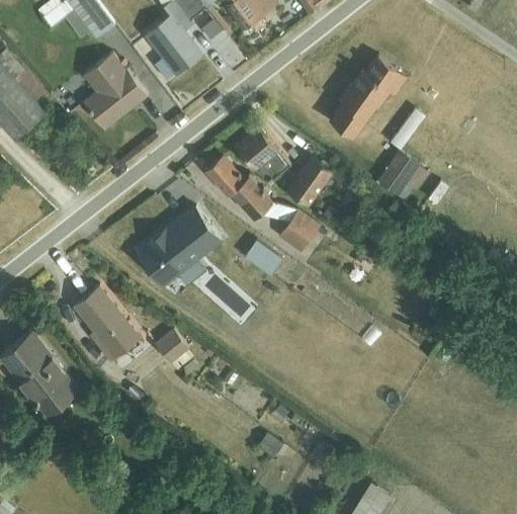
[(90,32),(66,1),(61,5),(57,0),(51,0),(37,11),(51,29),(64,19),(80,40),(90,32)]
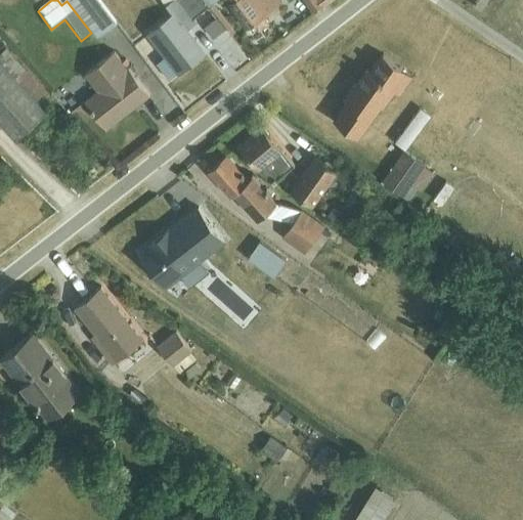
[(68,0),(67,1),(91,33),(96,40),(117,26),(96,0),(68,0)]
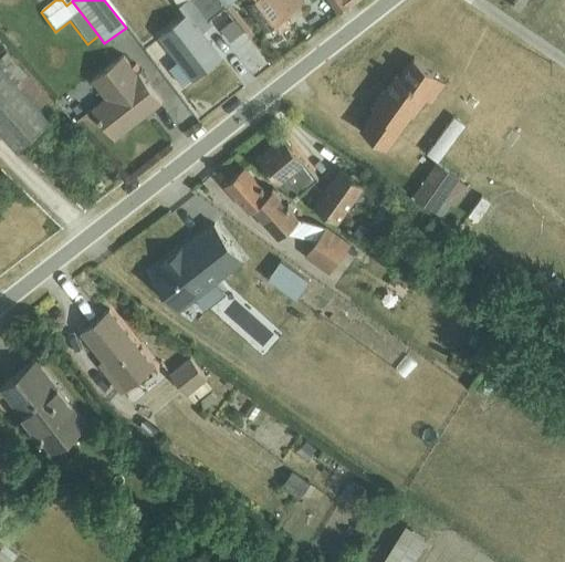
[(170,0),(185,18),(157,39),(177,64),(169,71),(182,89),(220,60),(200,35),(212,27),(209,23),(223,11),(215,0),(170,0)]
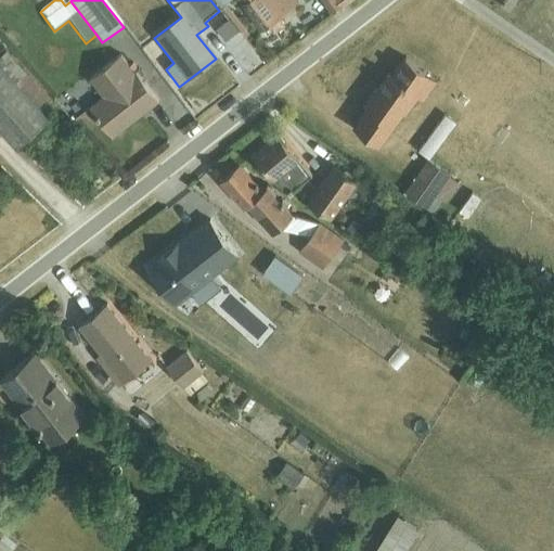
[(236,0),(261,34),(269,28),(273,34),(283,27),(279,21),(297,7),(292,0),(236,0)]
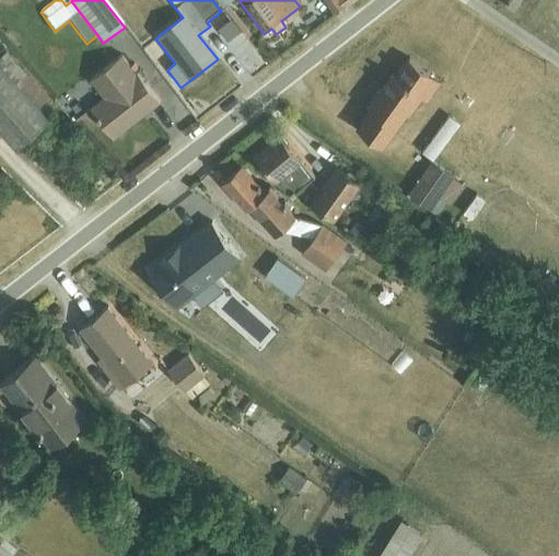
[(322,0),(335,16),(358,0),(357,0),(322,0)]
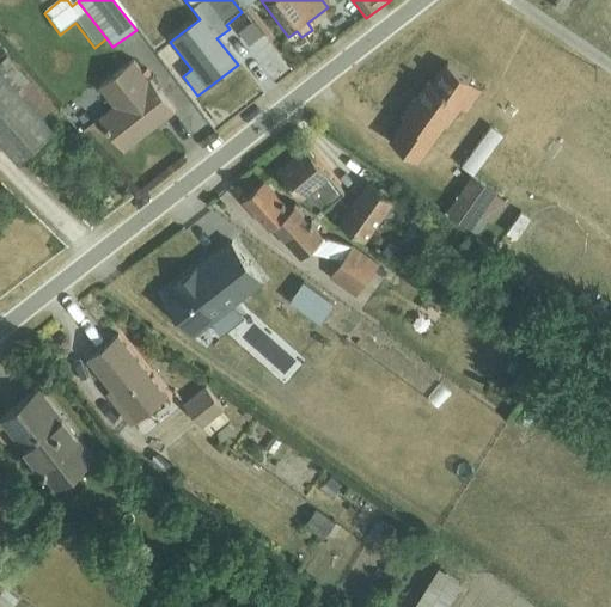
[(570,0),(557,0),(553,8),(562,14),(570,0)]
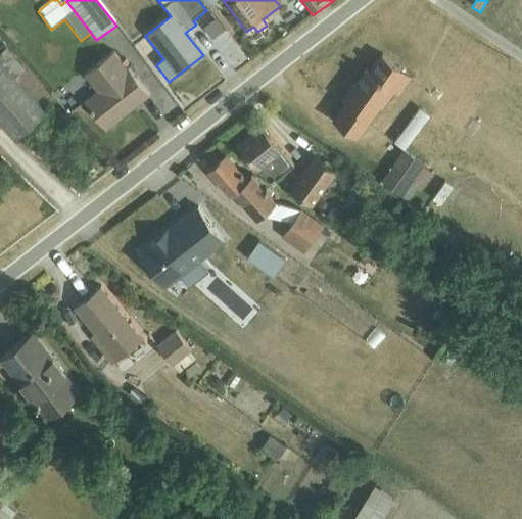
[(216,19),(203,29),(212,41),(225,32),(216,19)]
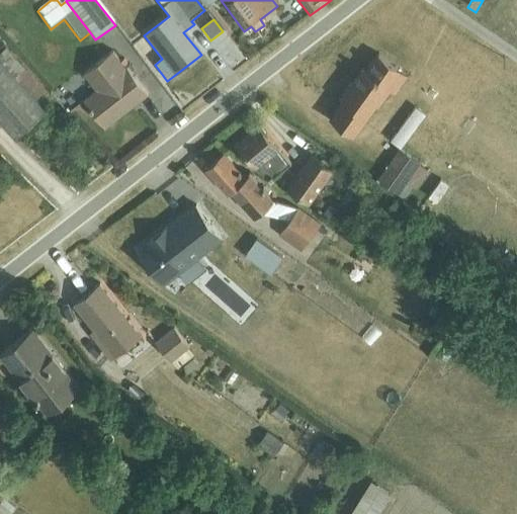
[(0,124),(14,141),(46,110),(35,101),(45,94),(5,52),(0,56),(0,124)]
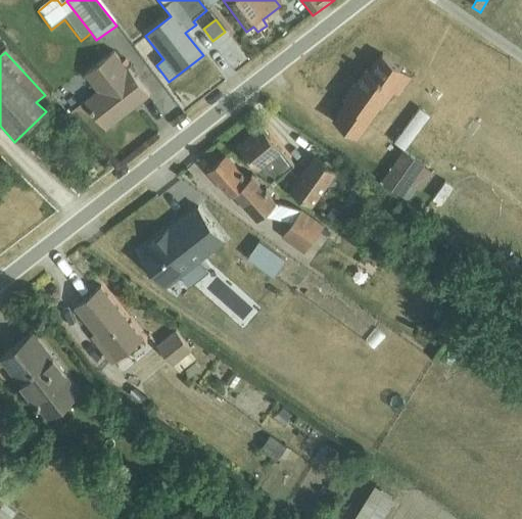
[(114,53),(84,78),(96,93),(84,103),(105,132),(149,97),(114,53)]
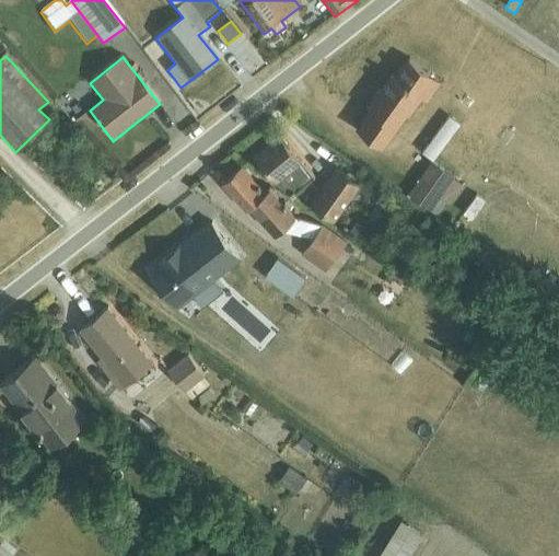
[(372,113),(357,131),(382,150),(410,111),(414,113),(422,101),(427,103),(440,84),(409,61),(395,80),(393,78),(381,94),(379,93),(368,109),(372,113)]
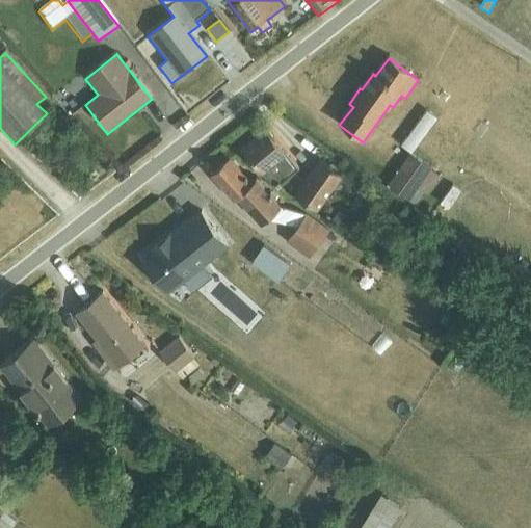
[(266,131),(242,151),(261,175),(277,187),(298,170),(266,131)]
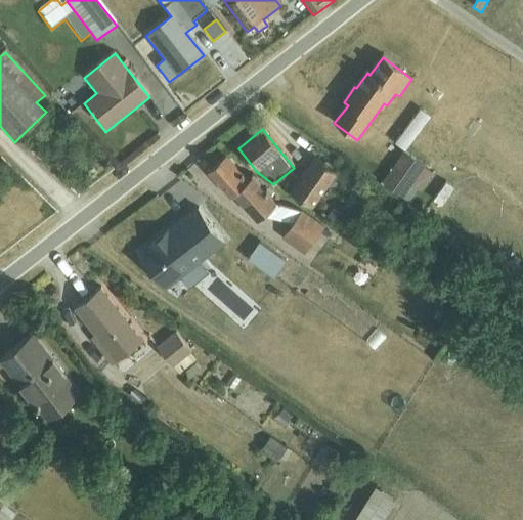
[(404,153),(382,183),(408,204),(418,191),(421,193),(433,175),(424,169),(425,167),(404,153)]
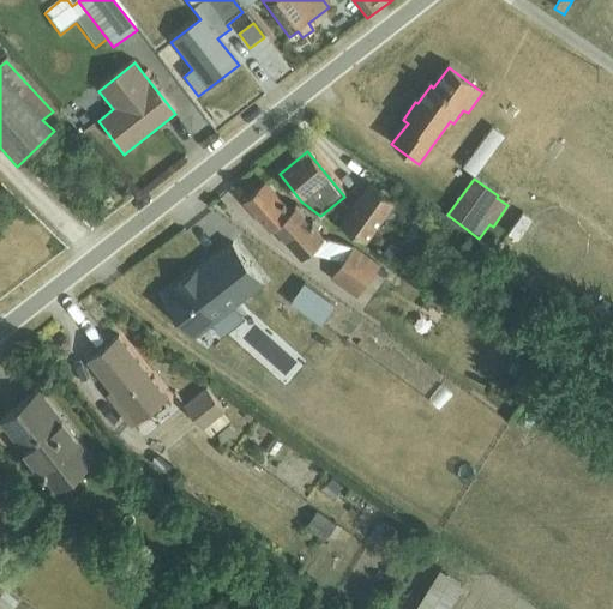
[(264,185),(245,203),(271,233),(275,230),(301,259),(305,257),(342,264),(330,281),(356,300),(380,267),(354,248),(324,239),(296,209),(290,213),(264,185)]
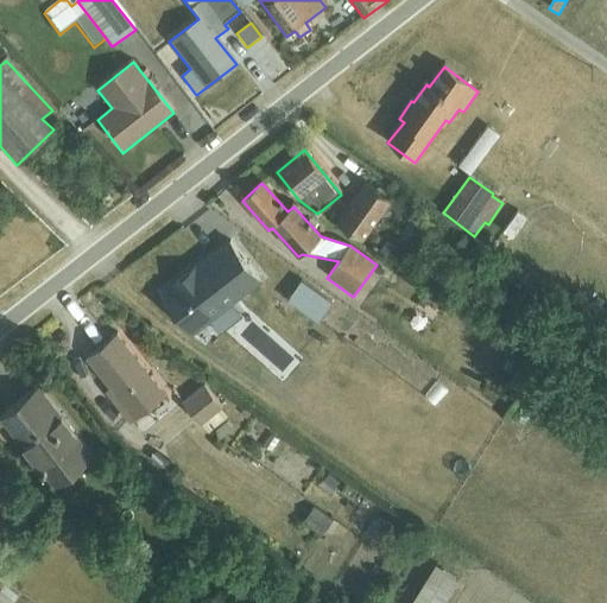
[(365,185),(336,223),(362,242),(391,203),(365,185)]
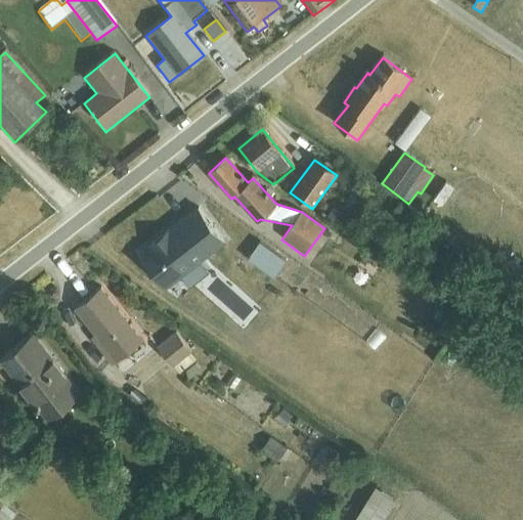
[(435,181),(428,201),(491,226),(498,208),(435,181)]
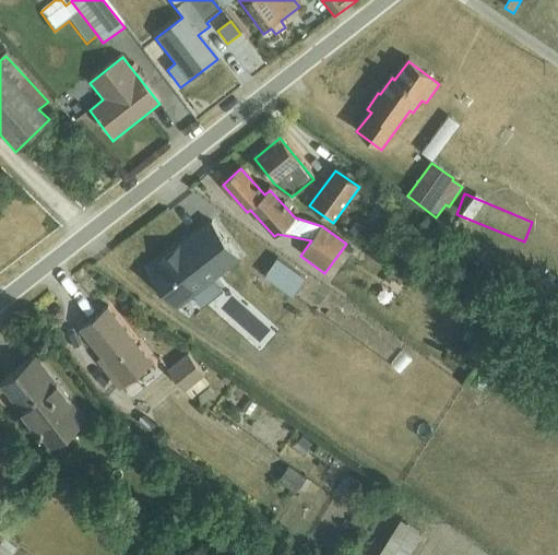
[(210,223),(145,272),(176,310),(240,260),(210,223)]
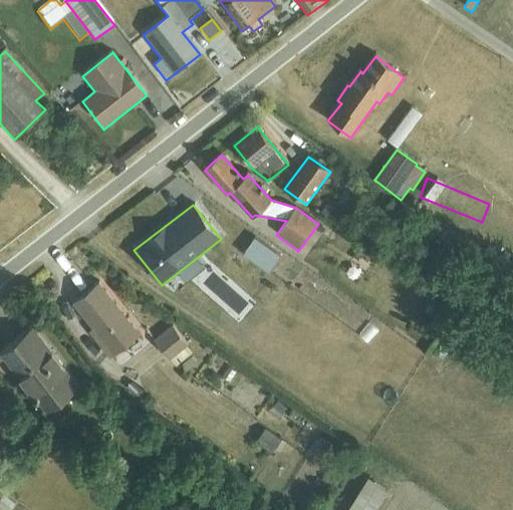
[(254,240),(243,256),(268,274),(280,258),(254,240)]
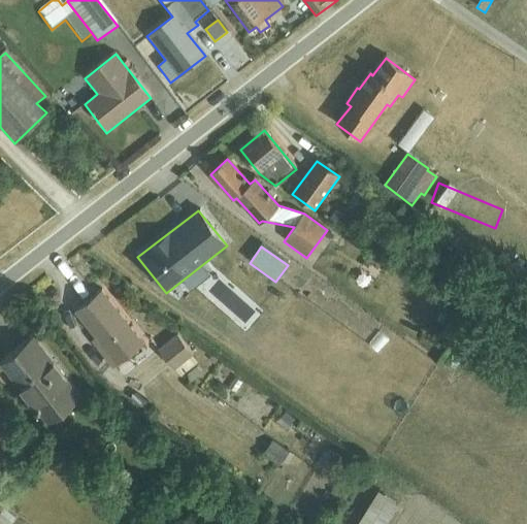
[(101,292),(74,313),(95,338),(91,341),(112,369),(143,345),(101,292)]
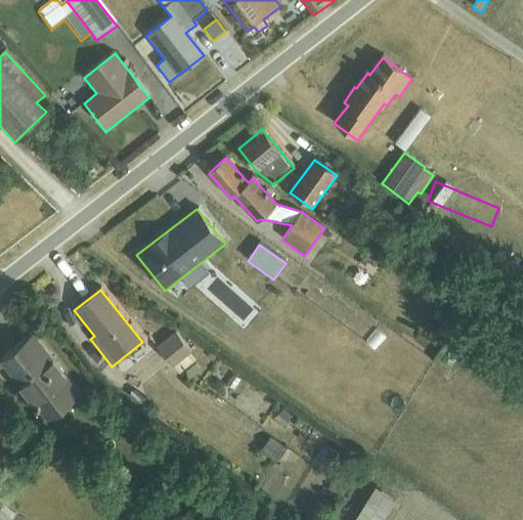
[(175,333),(156,348),(180,375),(197,362),(175,333)]
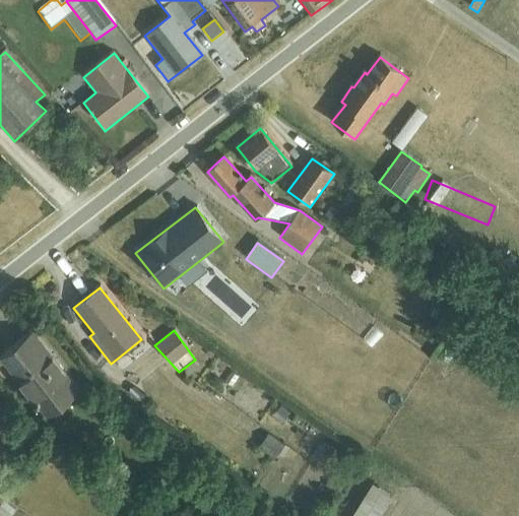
[(31,333),(0,359),(47,417),(79,393),(31,333)]
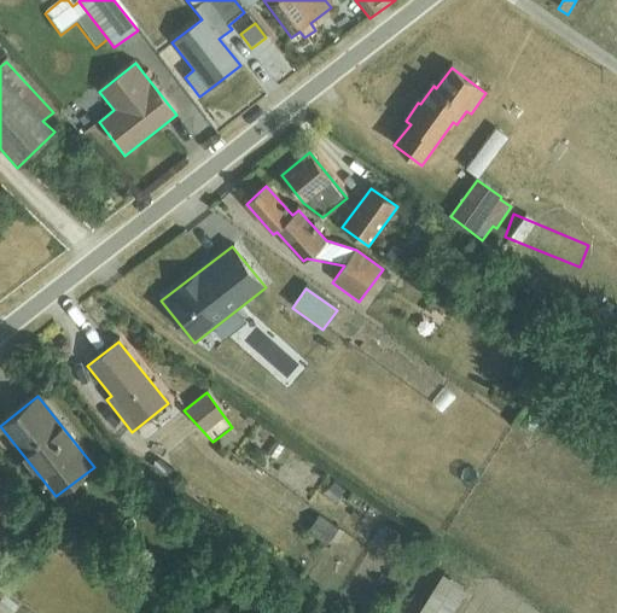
[(0,531),(15,521),(0,502),(0,531)]
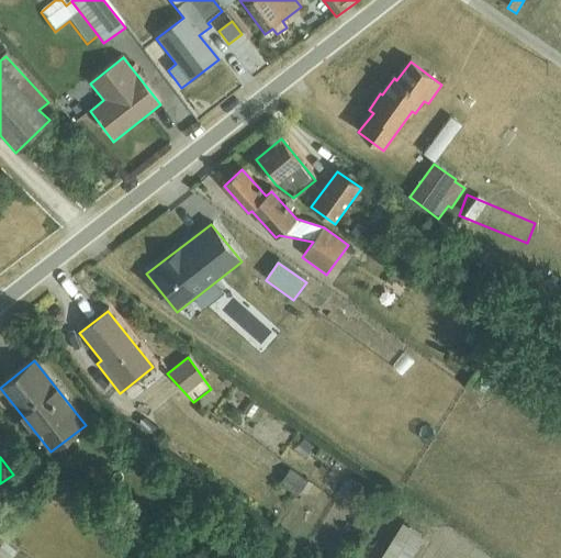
[(290,470),(279,486),(296,499),(307,483),(290,470)]
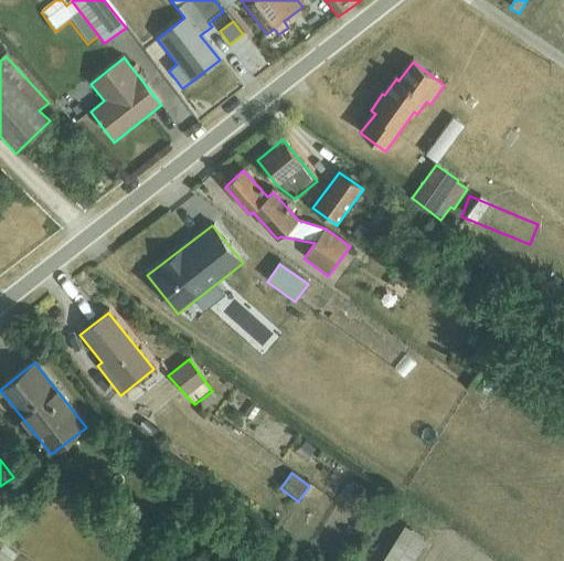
[(347,484),(337,498),(348,506),(358,491),(347,484)]
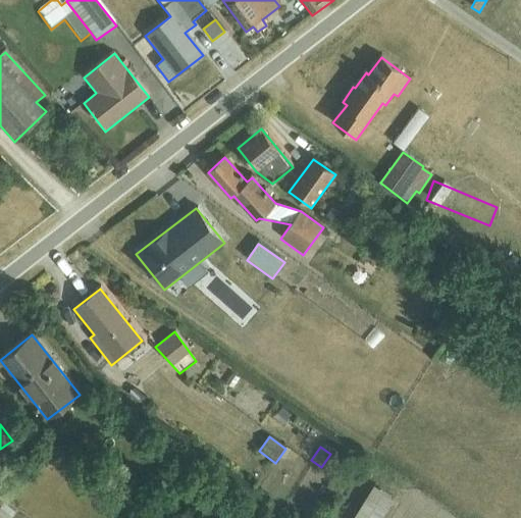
[(374,486),(354,517),(382,517),(394,501),(374,486)]
